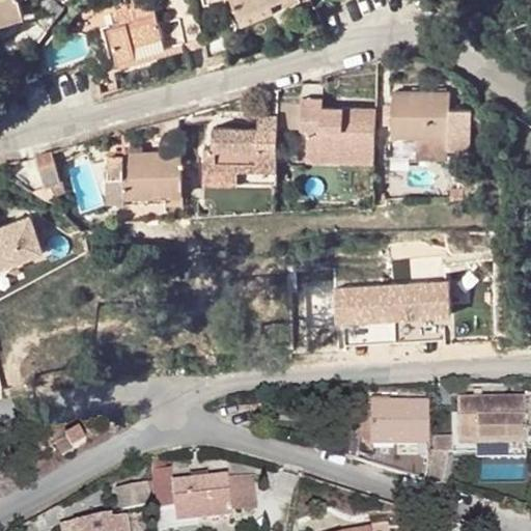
[(20,0),(0,0),(0,23),(26,17),(20,0)]
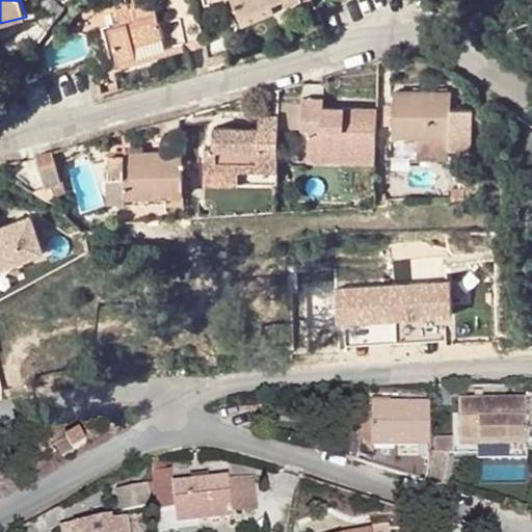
[(166,48),(153,0),(143,0),(131,4),(131,6),(135,19),(120,23),(108,26),(120,68),(167,53),(166,48)]
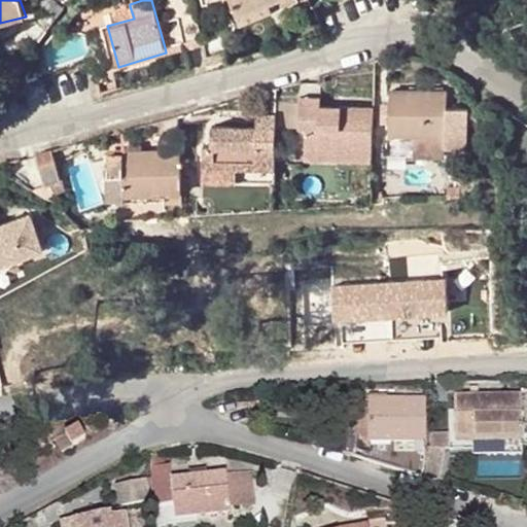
[(276,0),(231,0),(237,15),(270,3),(276,0)]
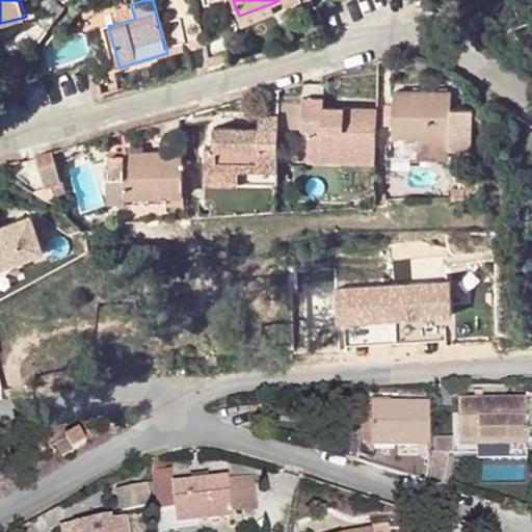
[(275,10),(272,3),(239,16),(242,24),(275,10)]
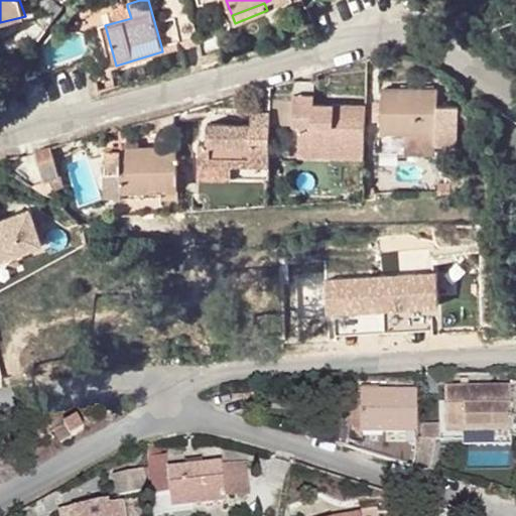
[(131,18),(127,6),(113,10),(116,22),(131,18)]
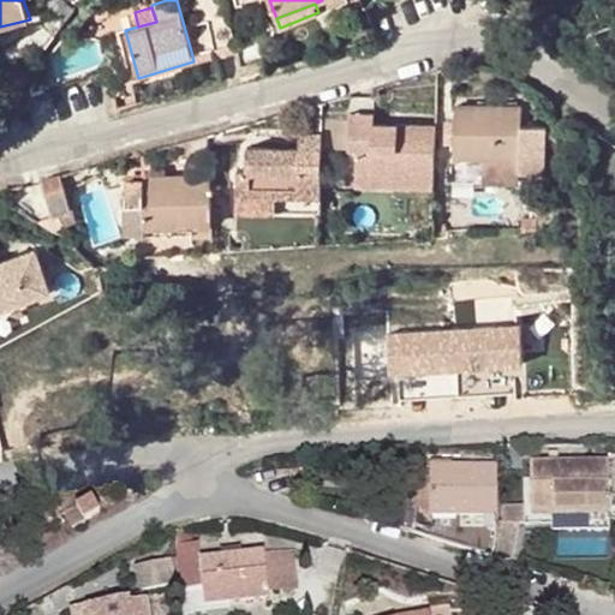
[(236,45),(228,18),(207,22),(214,49),(216,55),(218,59),(238,53),(236,45)]
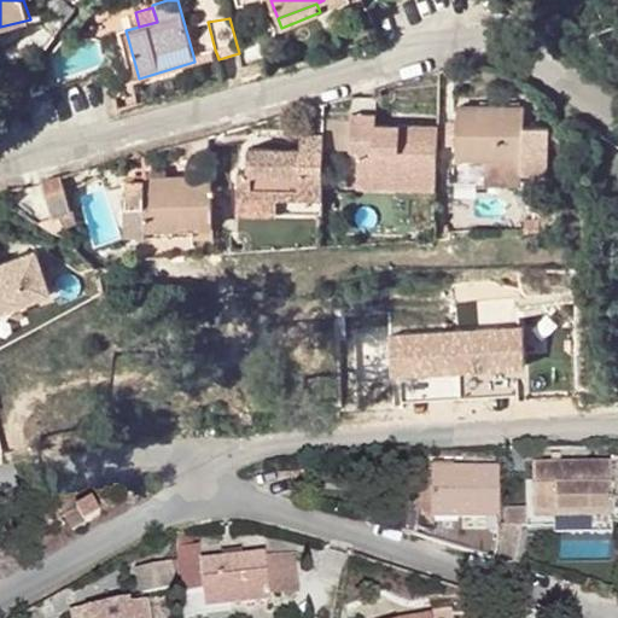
[(217,56),(215,50),(193,56),(194,62),(217,56)]
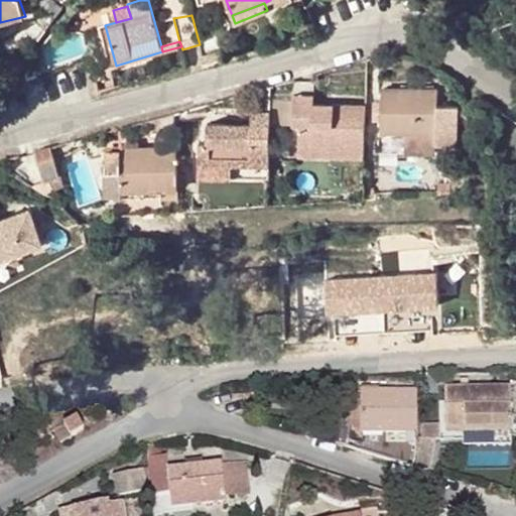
[(436,133),(437,90),(382,88),(381,102),(374,102),(374,119),(381,120),(381,132),(436,133)]
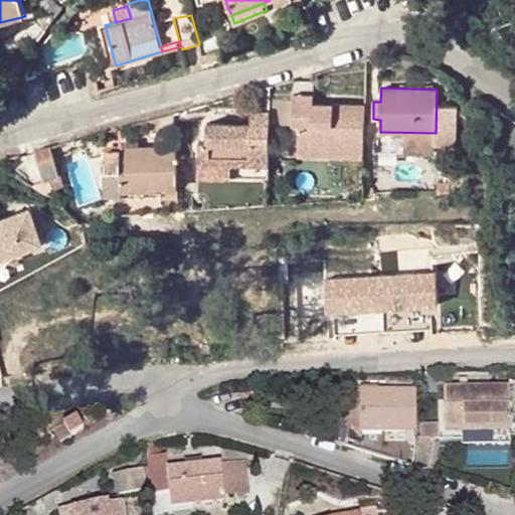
[(313,95),(294,95),(293,110),(304,110),(304,105),(313,105),(313,103),(313,95)]
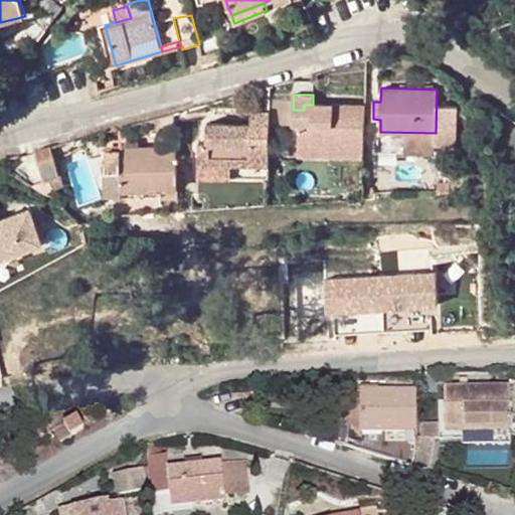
[(365,104),(313,103),(313,105),(304,105),(304,110),(293,110),(293,124),(299,124),(299,143),(334,144),(364,145),(365,104)]
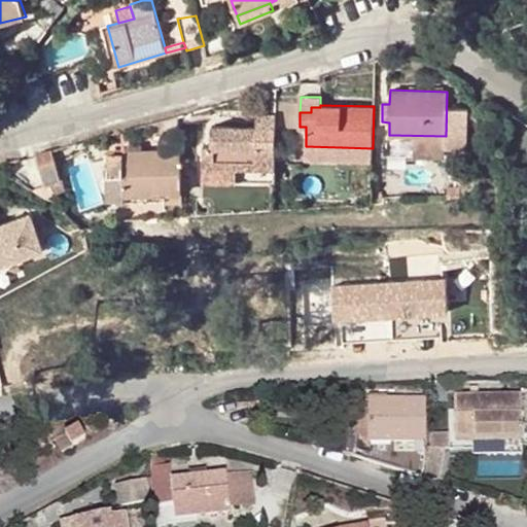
[(257,127),(212,127),(211,146),(203,145),(203,181),(275,182),(276,113),(257,112),(257,127)]
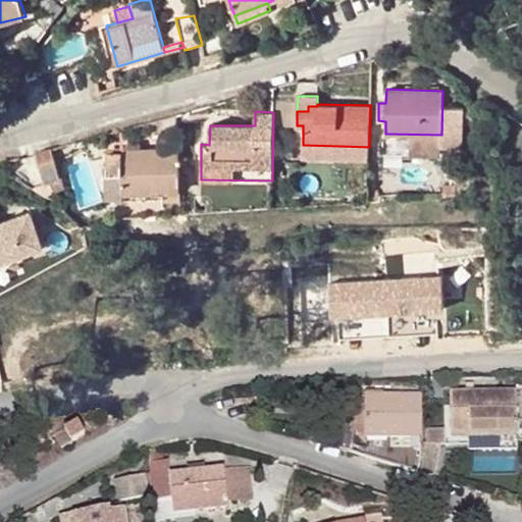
[(441,139),(385,138),(384,155),(441,156),(441,139)]
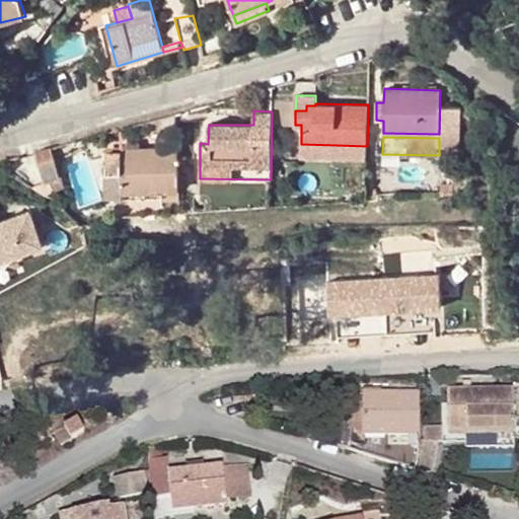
[(337,145),(301,144),(295,144),(294,145),(293,145),(292,146),(291,148),(291,156),(337,158),(337,145)]
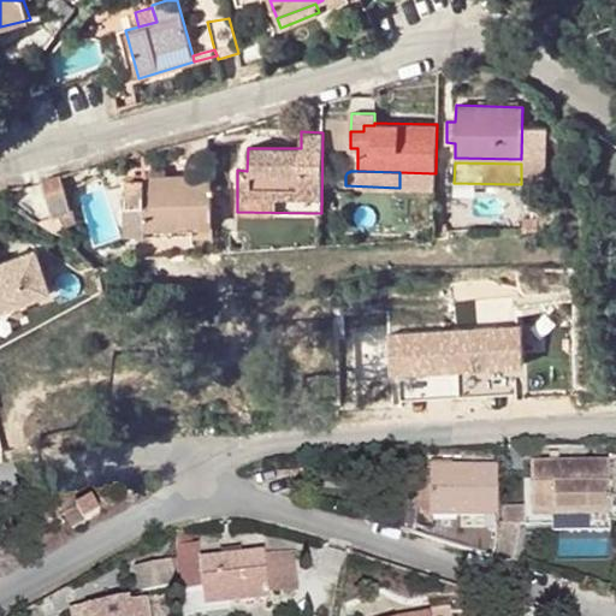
[(436,173),(400,172),(400,188),(436,189),(436,173)]
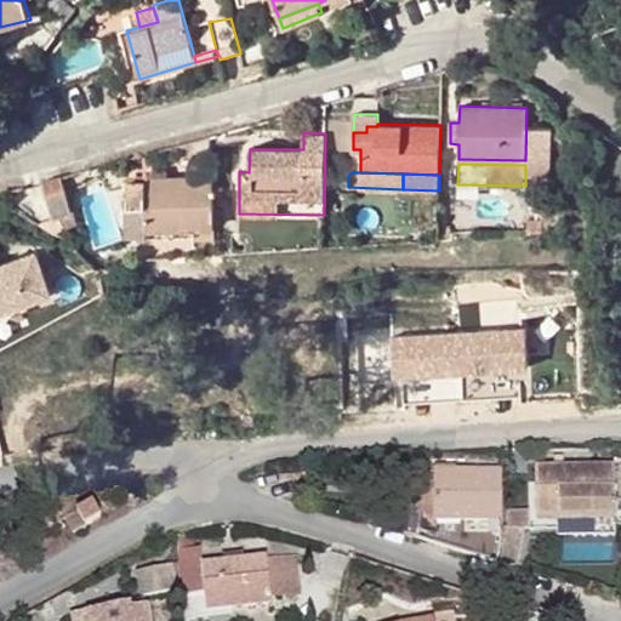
[(72,211),(62,176),(32,184),(34,193),(45,191),(52,217),(58,215),(72,211)]
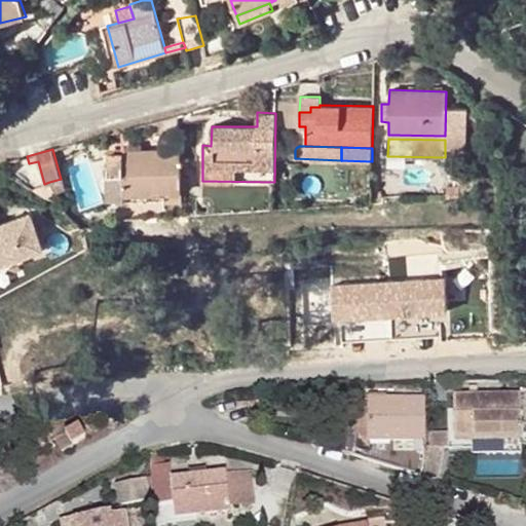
[(179,149),(122,151),(123,154),(108,154),(108,174),(106,175),(107,198),(118,197),(117,200),(124,199),(124,193),(182,191),(180,158),(179,149)]
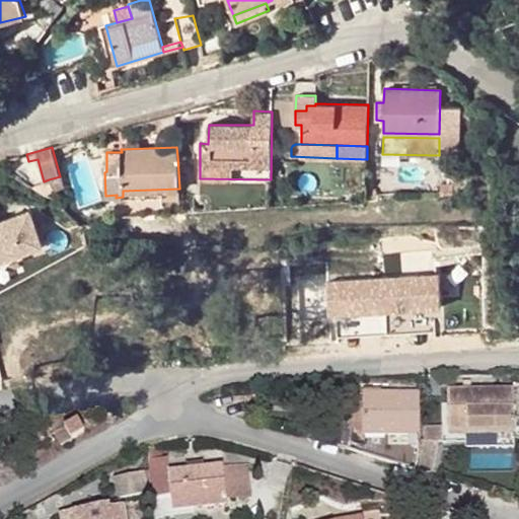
[(195,163),(195,156),(177,156),(178,164),(195,163)]
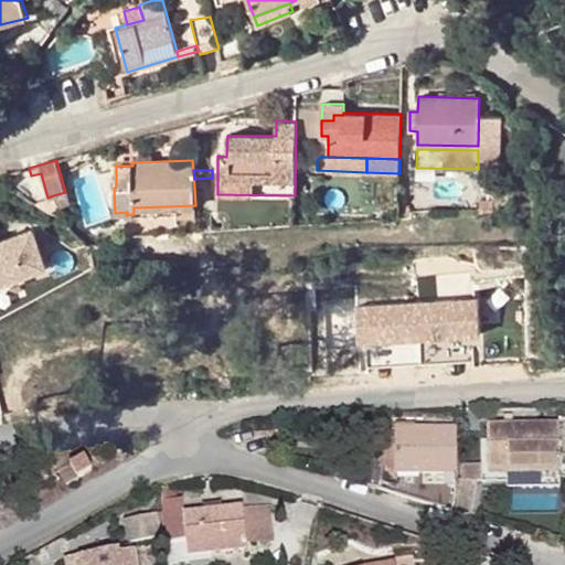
[(68,203),(65,192),(53,195),(60,206),(68,203)]
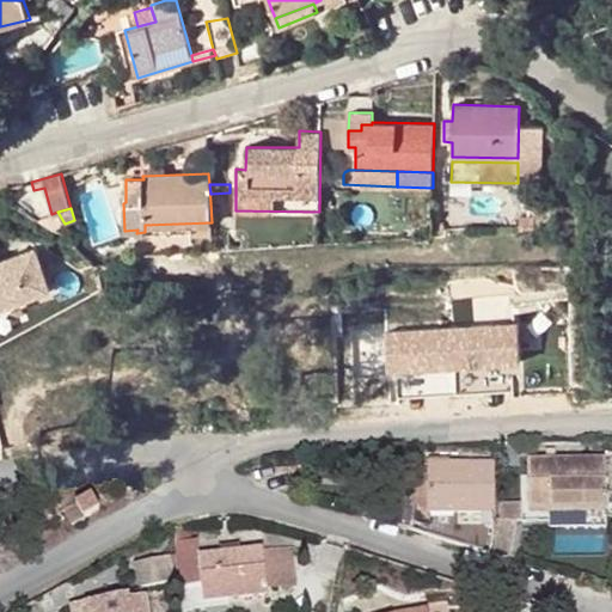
[(536,230),(534,218),(520,219),(520,231),(536,230)]
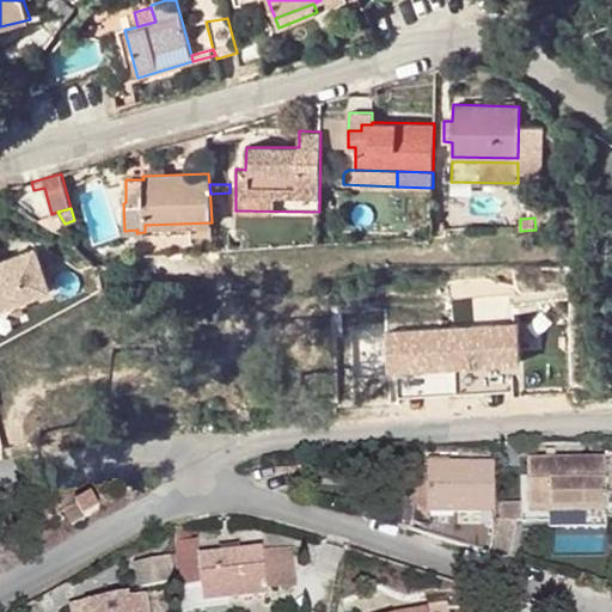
[(34,243),(0,256),(0,306),(51,286),(34,243)]
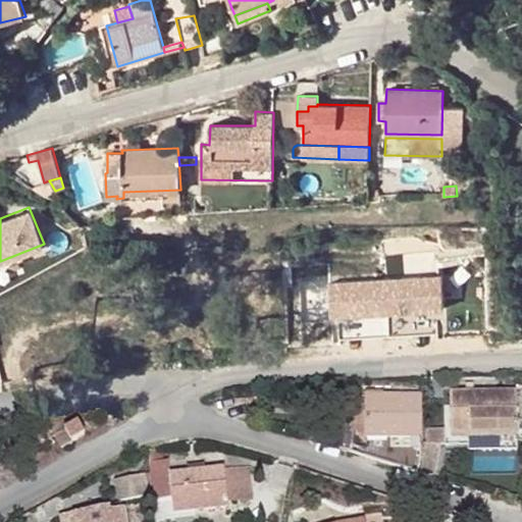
[(324,279),(326,315),(442,310),(441,274),(324,279)]
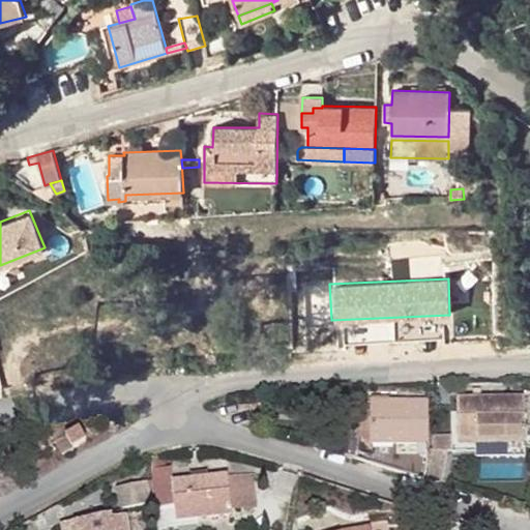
[(524,394),(457,396),(458,441),(476,441),(525,440),(524,394)]
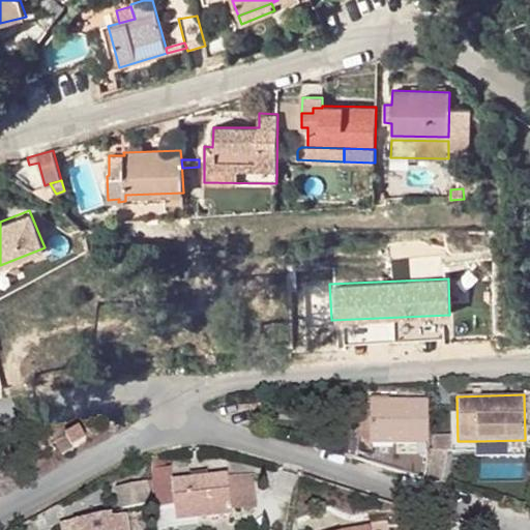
[(428,400),(371,400),(371,401),(357,402),(357,422),(357,443),(371,443),(396,443),(428,443),(428,400)]
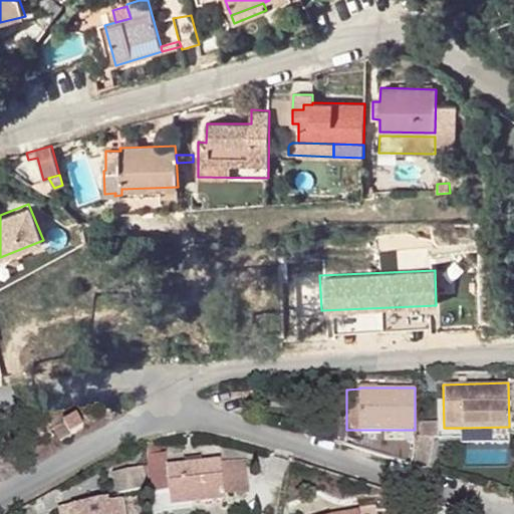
[(53,428),(60,440),(82,428),(75,416),(53,428)]
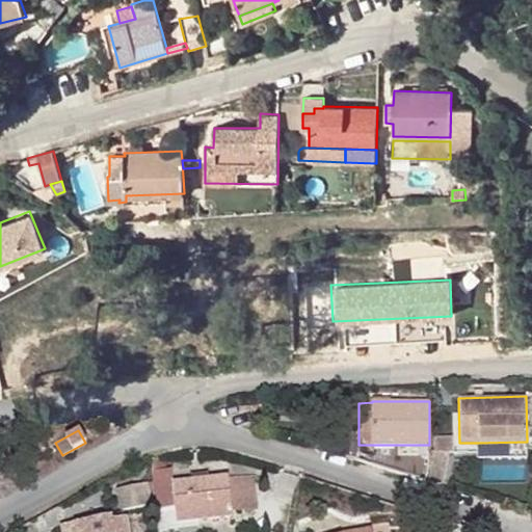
[(453,439),(432,440),(433,453),(431,453),(428,483),(445,486),(449,454),(454,454),(453,439)]
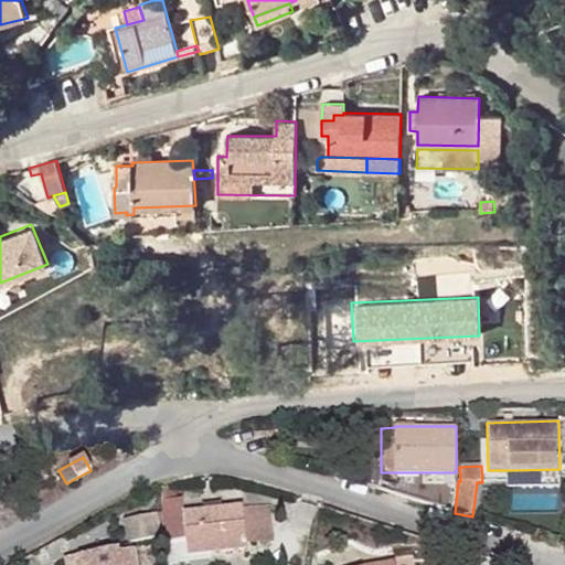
[(560,469),(508,470),(509,488),(523,487),(560,486),(560,469)]
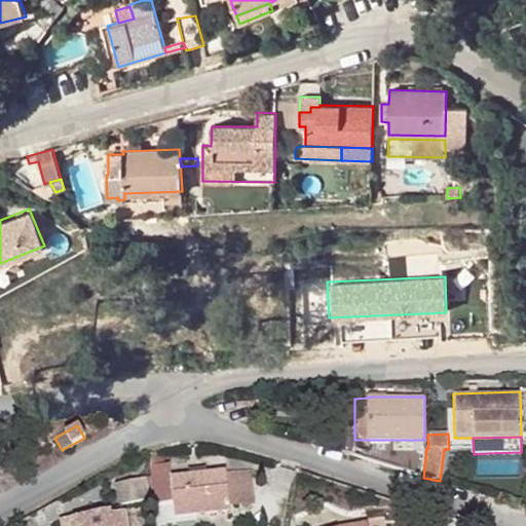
[(423,452),(424,440),(393,440),(393,451),(423,452)]
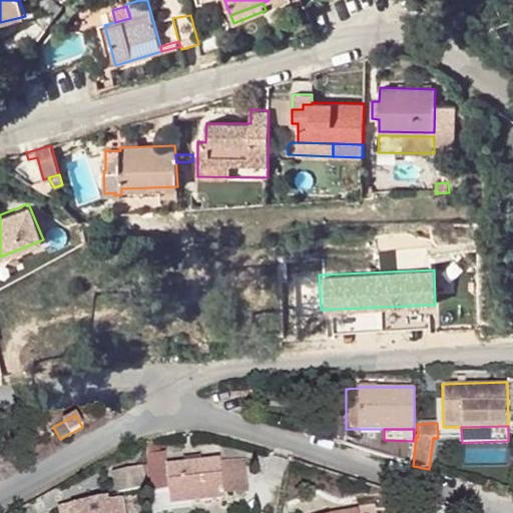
[(160,452),(160,439),(157,440),(146,443),(147,452),(160,452)]
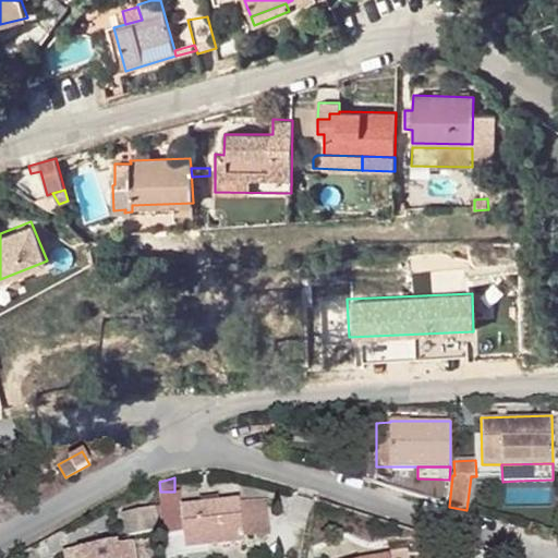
[(181,506),(180,492),(174,492),(160,492),(159,508),(181,506)]
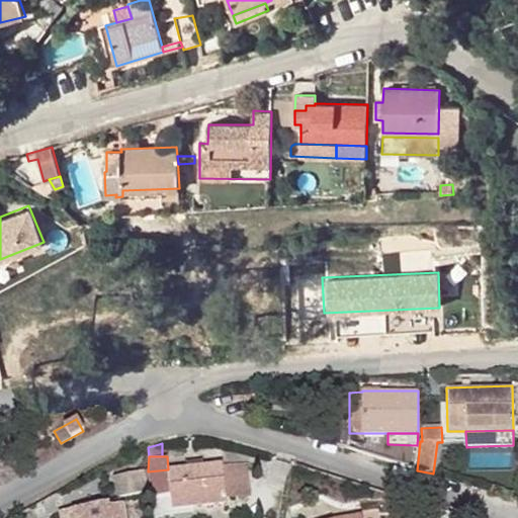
[(168,469),(148,471),(149,500),(170,497),(172,510),(226,505),(222,464),(168,469)]
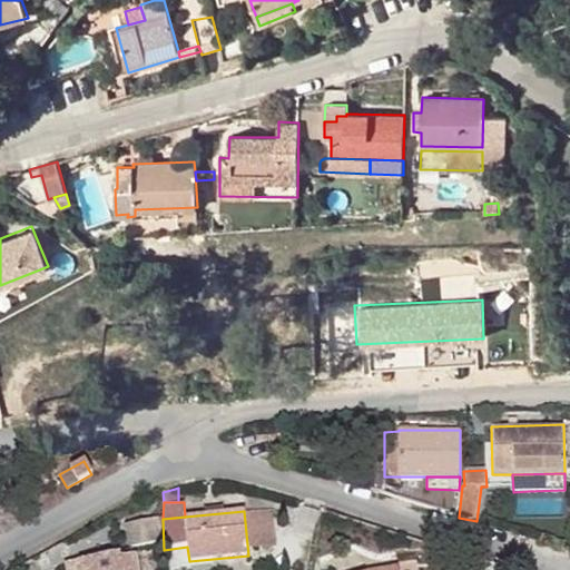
[(150,542),(148,528),(127,531),(130,546),(150,542)]
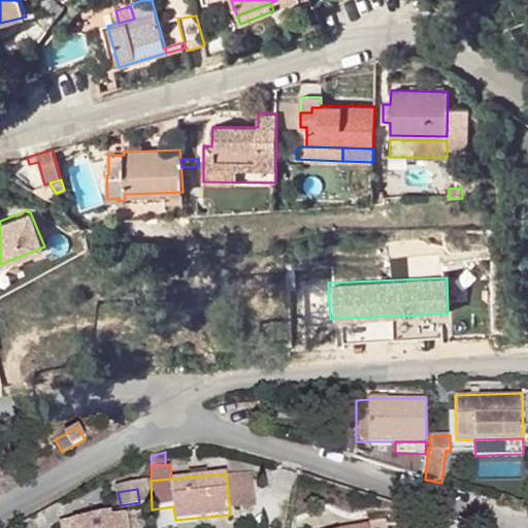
[(110,517),(109,513),(67,521),(68,527),(126,527),(124,515),(110,517)]
